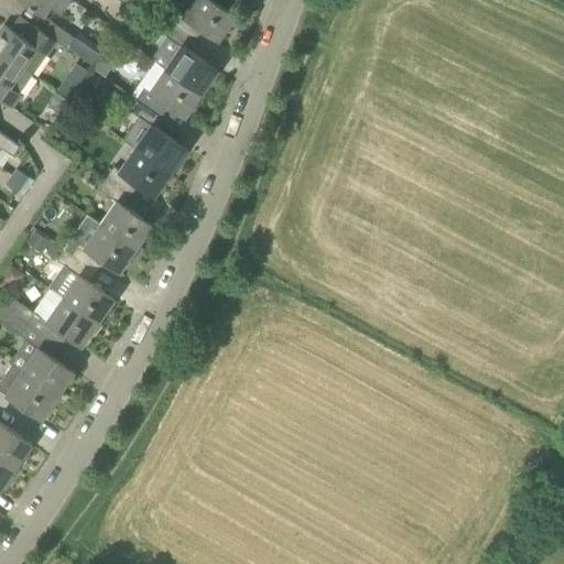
[(19,0),(44,17),(50,8),(60,15),(71,0),(19,0)]
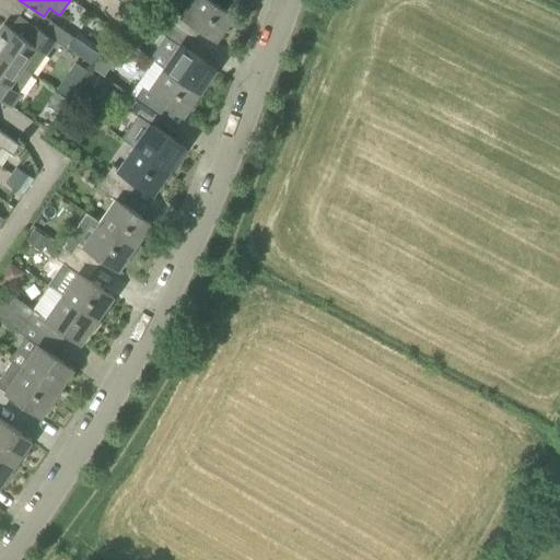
[(228,12),(210,0),(191,0),(183,14),(177,11),(170,22),(193,38),(200,27),(218,41),(234,16),(233,15),(235,13),(229,10),(228,12)]
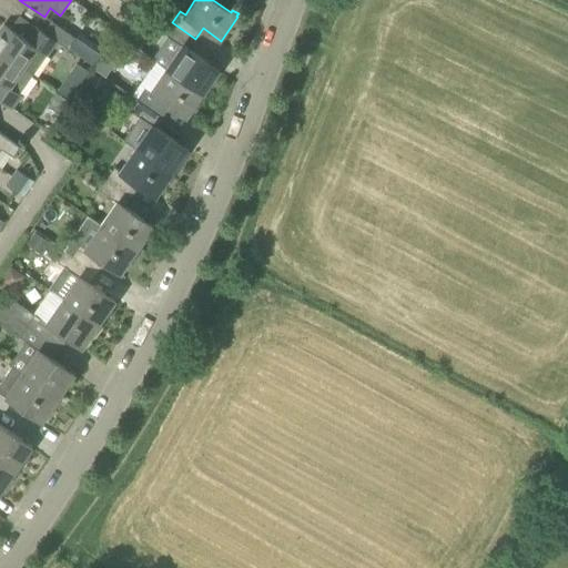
[(43,33),(58,43),(67,50),(74,38),(51,21),(43,32),(43,33)]
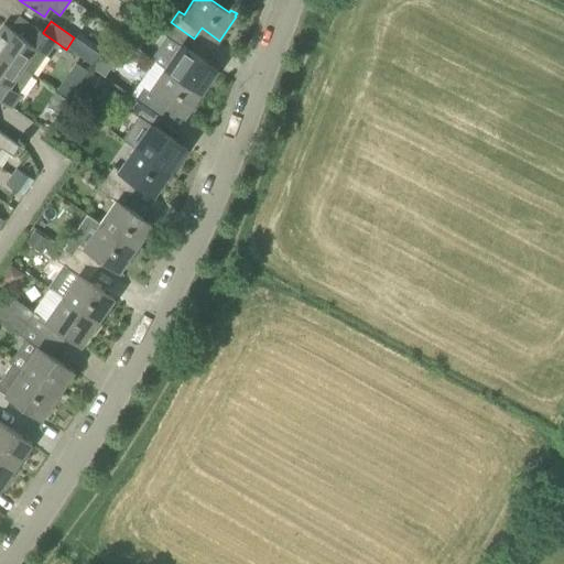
[(202,93),(218,71),(187,49),(194,39),(171,22),(163,33),(182,46),(166,68),(202,93)]
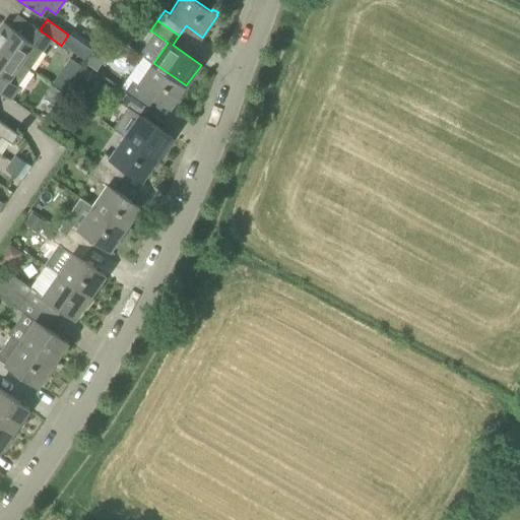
[(30,23),(22,36),(4,22),(0,28),(0,47),(30,69),(43,51),(44,52),(53,40),(40,30),(40,29),(30,23)]
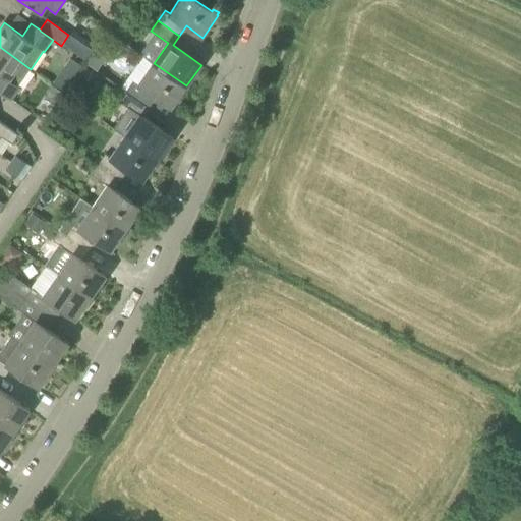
[(96,51),(106,58),(106,59),(111,53),(100,45),(96,51)]
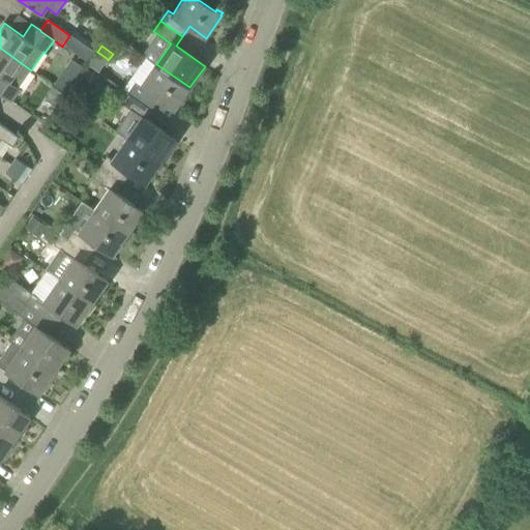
[(0,93),(11,101),(20,88),(19,88),(31,70),(0,48),(0,93)]
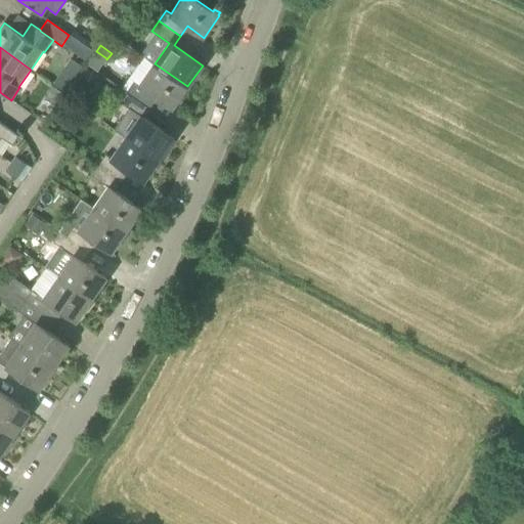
[(61,72),(73,79),(82,67),(71,58),(61,72)]
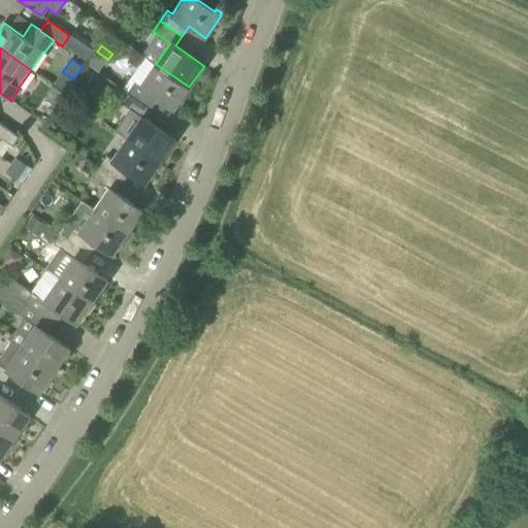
[(157,99),(173,109),(189,87),(156,64),(140,87),(135,83),(128,93),(151,108),(157,99)]
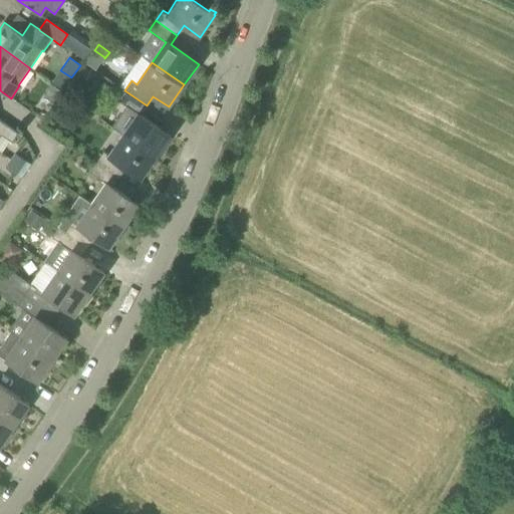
[(156,158),(171,136),(140,114),(147,105),(124,90),(117,99),(126,105),(111,126),(122,135),(156,158)]
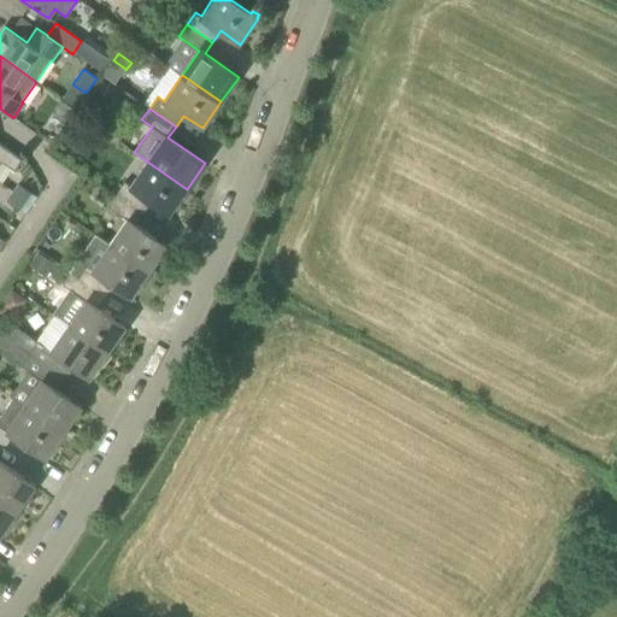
[(15,171),(23,160),(0,144),(0,165),(3,163),(15,171)]
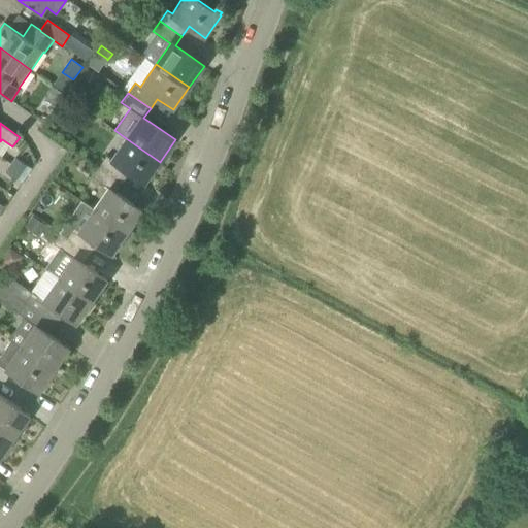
[(129,171),(145,184),(160,162),(126,138),(112,159),(107,156),(99,166),(122,182),(129,171)]
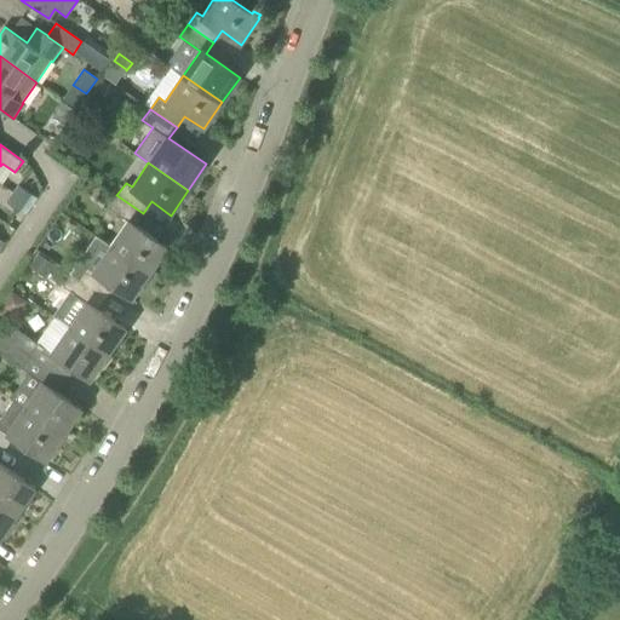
[(26,202),(32,194),(18,184),(12,194),(26,202)]
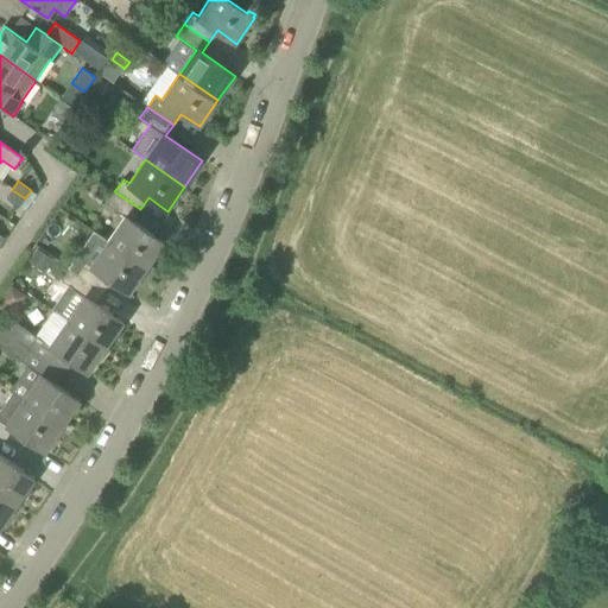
[(7,198),(20,207),(25,198),(12,190),(7,198)]
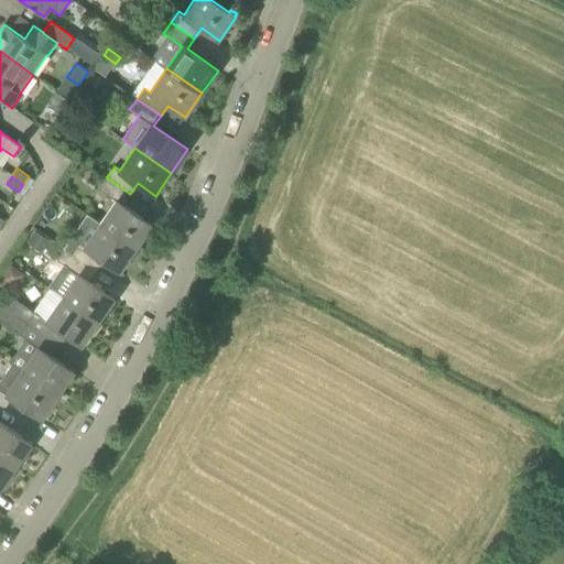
[(29,187),(34,180),(29,176),(23,184),(29,187)]
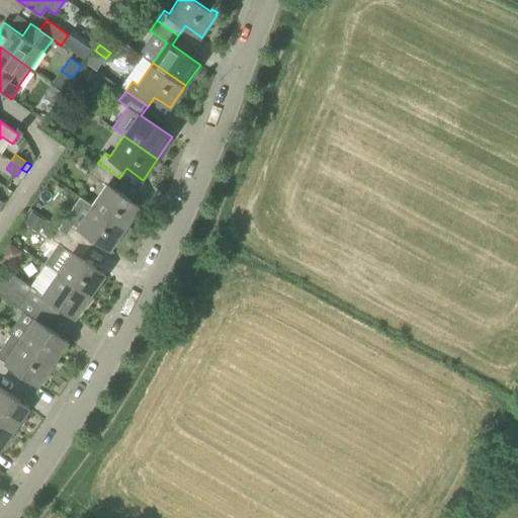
[(125,228),(141,206),(113,187),(119,178),(97,163),(91,173),(107,184),(93,205),(125,228)]
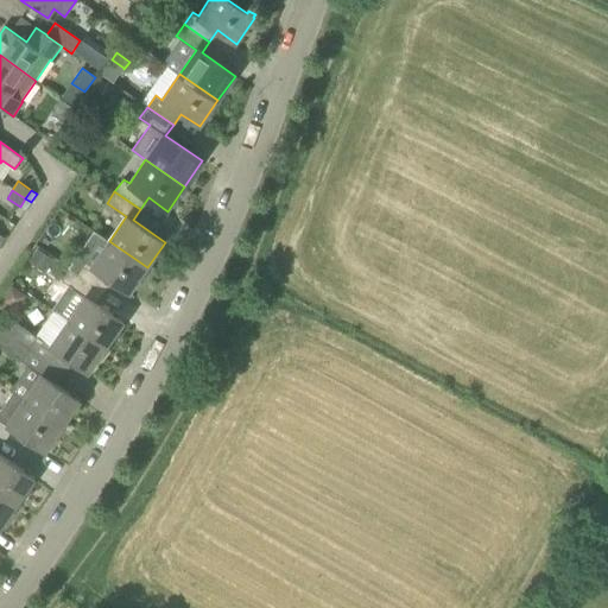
[(20,207),(25,210),(31,202),(25,198),(20,207)]
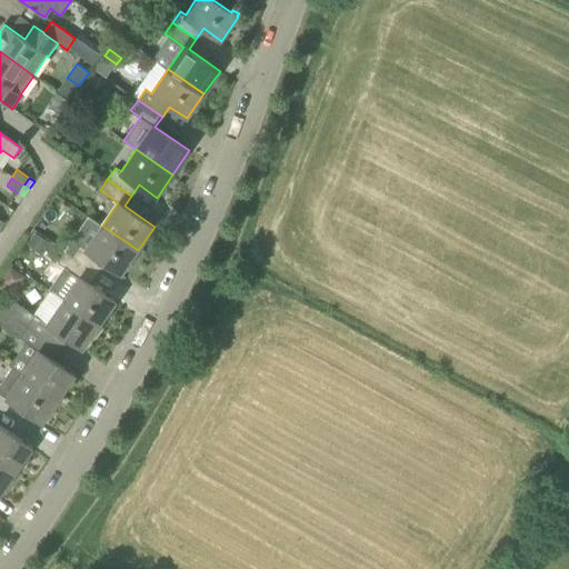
[(63,250),(67,251),(96,271),(102,261),(121,275),(138,250),(102,226),(86,249),(71,239),(63,250)]
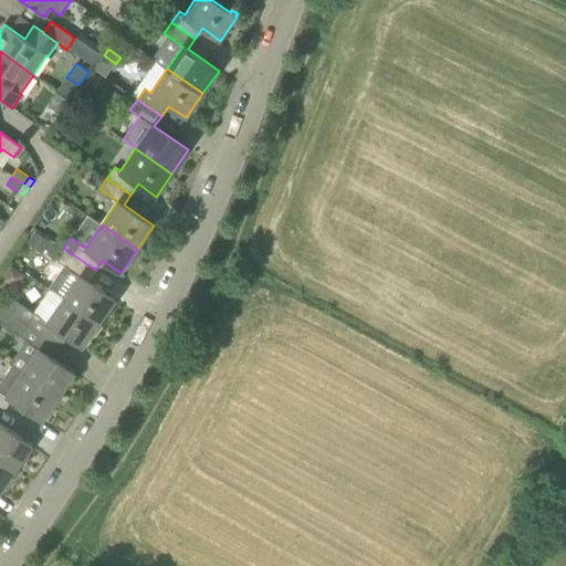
[(34,231),(27,244),(43,254),(51,241),(34,231)]
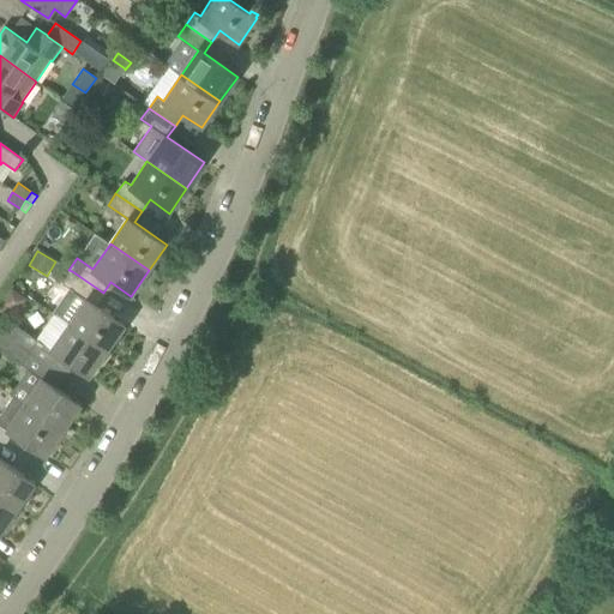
[(108,350),(125,325),(95,305),(103,293),(72,271),(64,284),(85,300),(68,324),(108,350)]
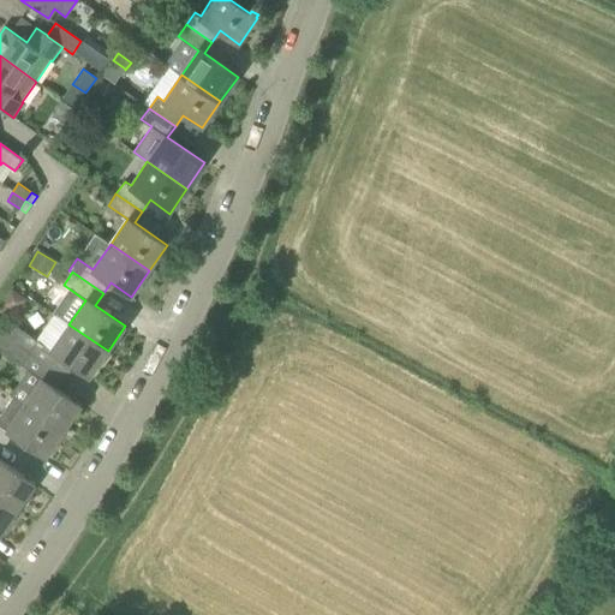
[(28,299),(13,288),(12,288),(1,303),(17,315),(17,314),(28,299)]
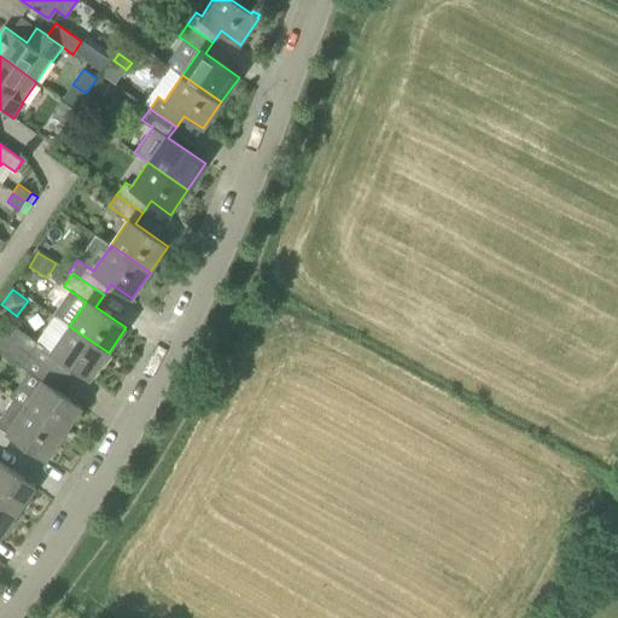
[(5,337),(30,355),(39,343),(39,342),(13,325),(5,337)]
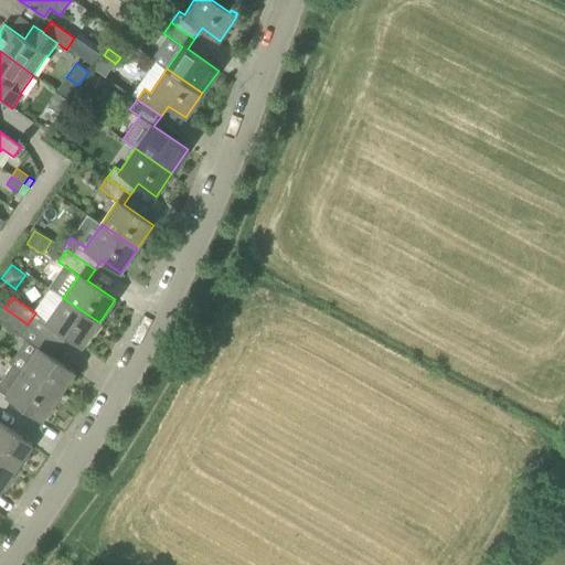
[(63,298),(46,321),(83,347),(99,322),(63,298)]
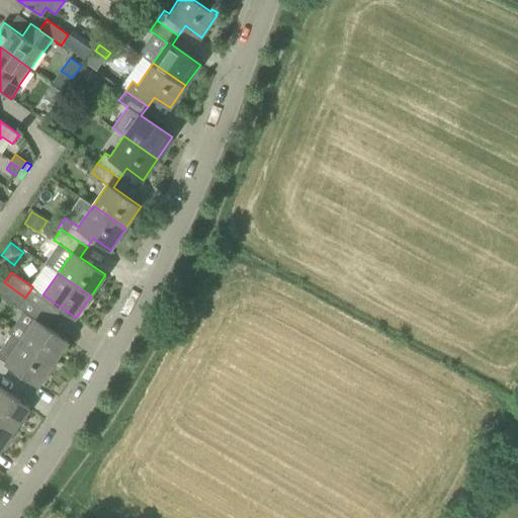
[(0,294),(19,308),(25,297),(4,282),(0,288),(0,294)]
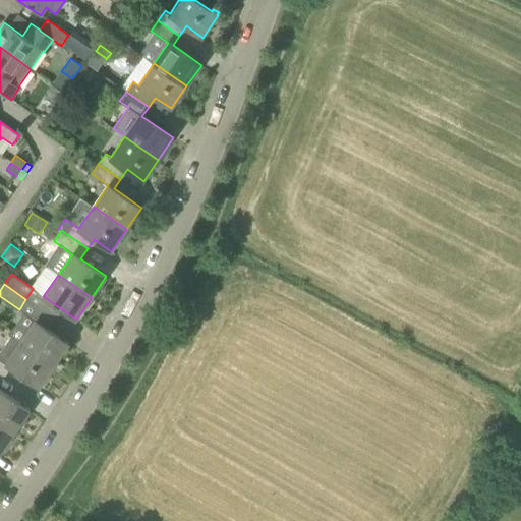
[(54,365),(69,344),(49,330),(36,321),(20,342),(54,365)]
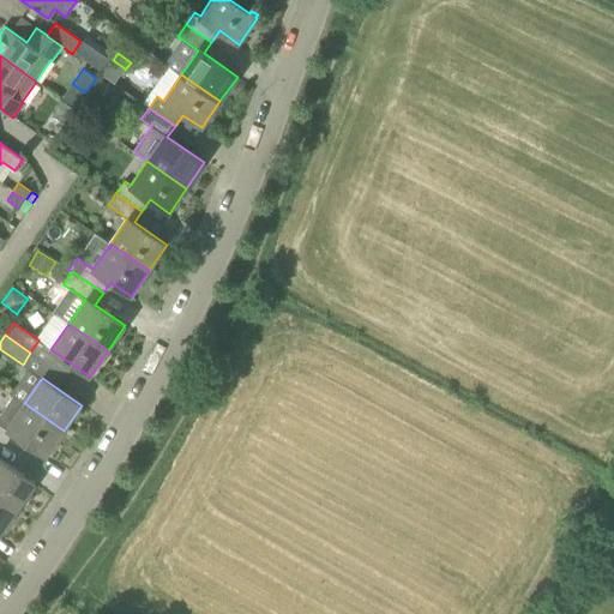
[(24,403),(24,404),(13,396),(0,414),(0,426),(46,457),(64,431),(24,403)]
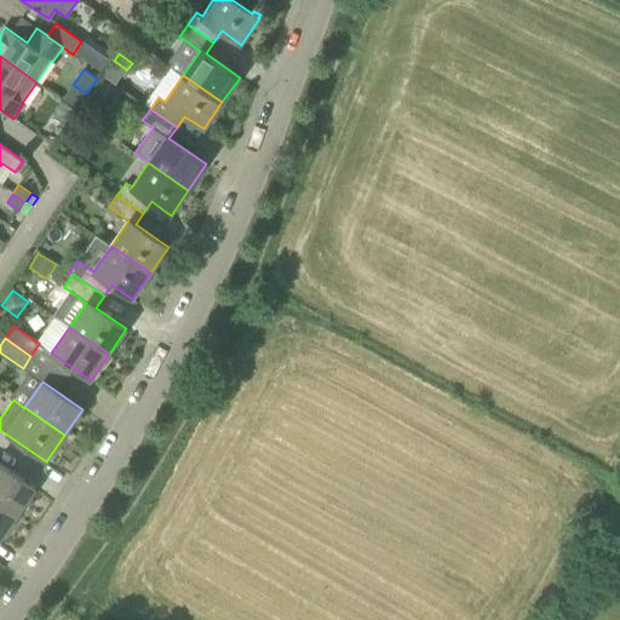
[(0,501),(18,514),(35,488),(0,463),(0,501)]
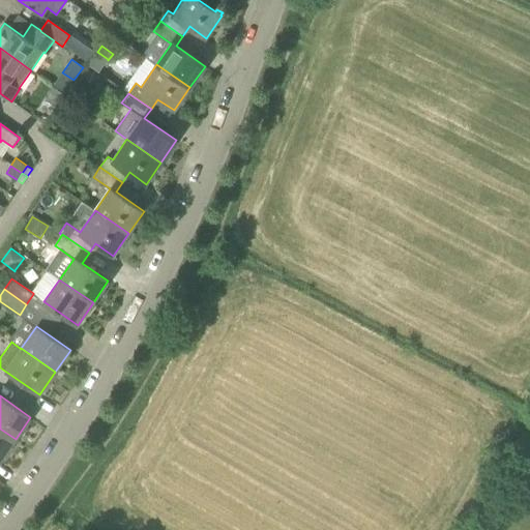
[(0,461),(16,439),(0,429),(0,461)]
